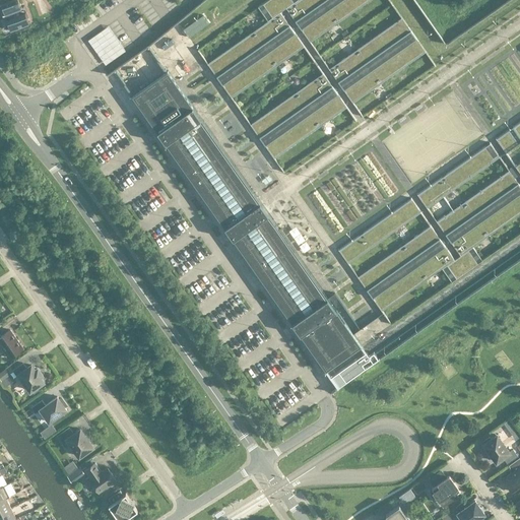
[(18,0),(11,0),(0,4),(0,5),(2,4),(5,13),(3,14),(3,15),(22,8),(18,0)]
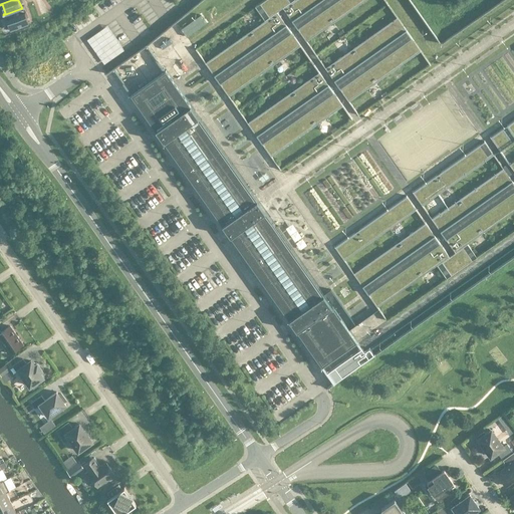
[(264,0),(255,7),(265,20),(260,24),(249,31),(205,62),(229,96),(301,45),(277,12),(283,8),(307,41),(365,0),(264,0)]
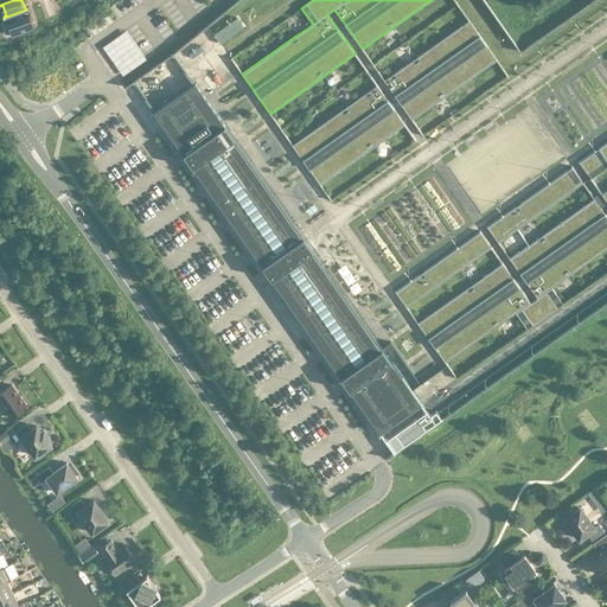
[(30,14),(8,23),(11,30),(13,29),(16,34),(34,27),(30,14)]
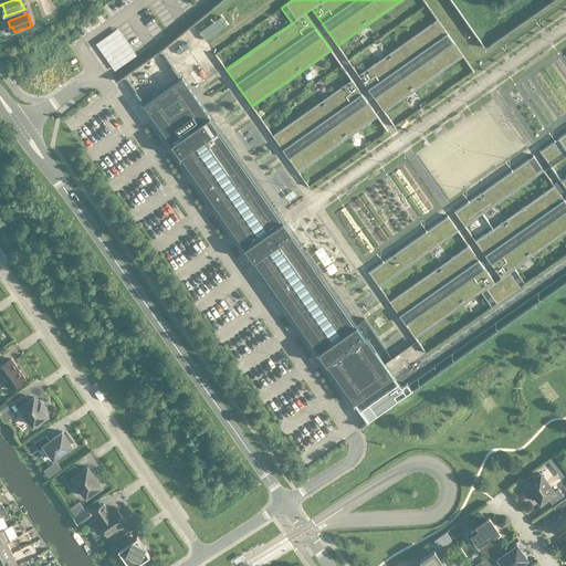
[(221,17),(199,33),(206,41),(228,25),(221,17)]
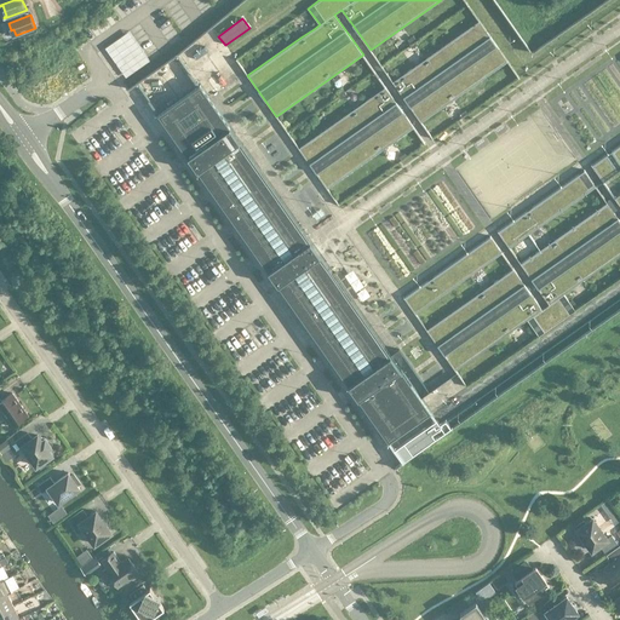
[(507,62),(480,21),(392,82),(422,122),(507,62)]
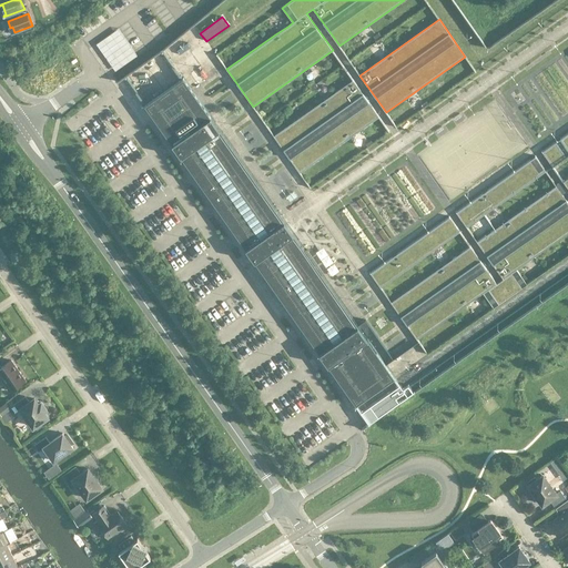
[(85,24),(90,30),(95,26),(92,20),(85,24)]
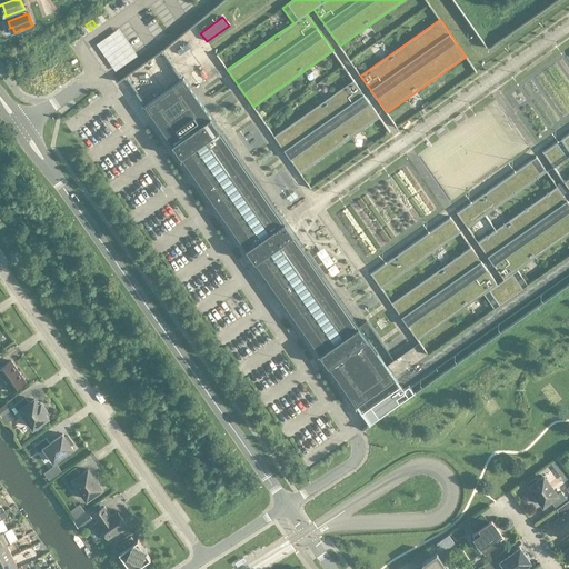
[(83,35),(90,30),(86,25),(79,29),(83,35)]
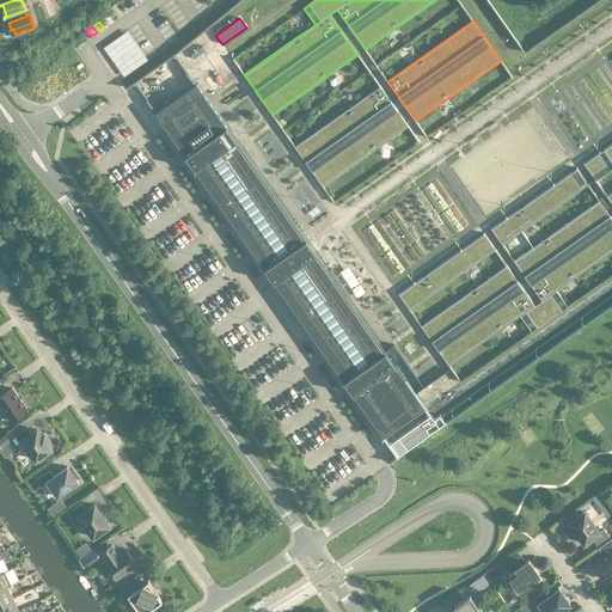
[(197,83),(155,112),(384,436),(398,457),(440,427),(426,407),(416,393),(208,97),(197,83)]
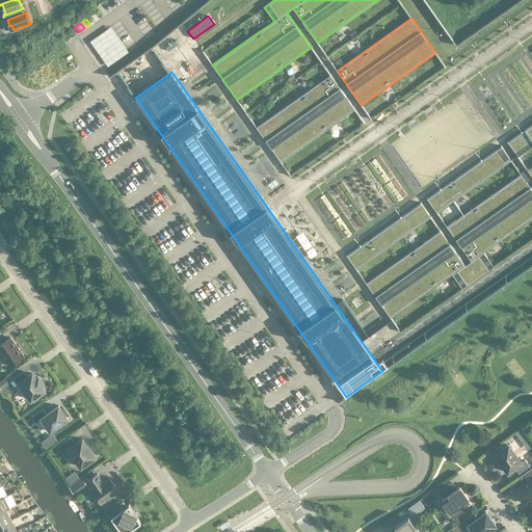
[(355,109),(330,75),(257,127),(281,162),(355,109)]
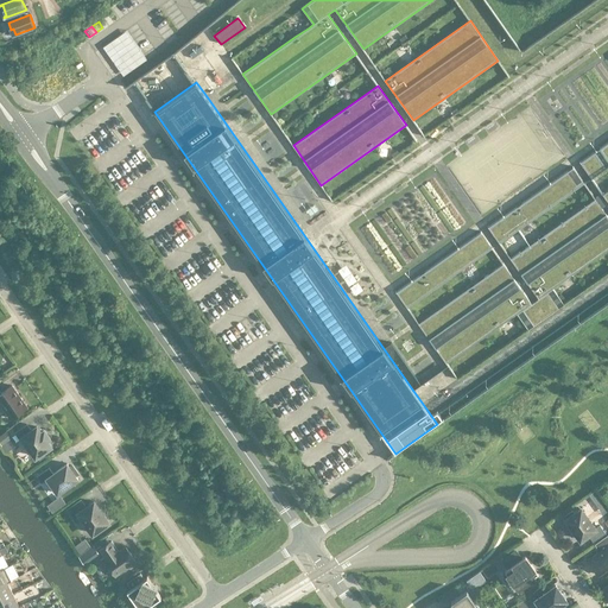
[(607,143),(581,162),(580,162),(581,163),(591,178),(607,166),(607,189),(602,194),(607,201),(607,143)]
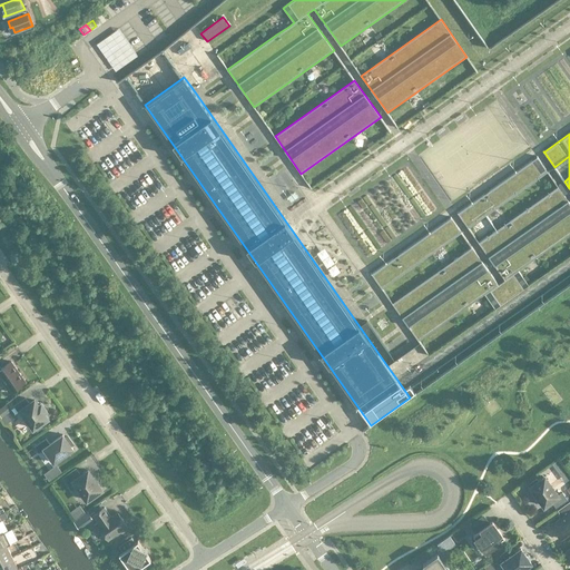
[(458,213),(469,227),(548,172),(538,156),(537,157),(459,213),(458,212),(458,213)]
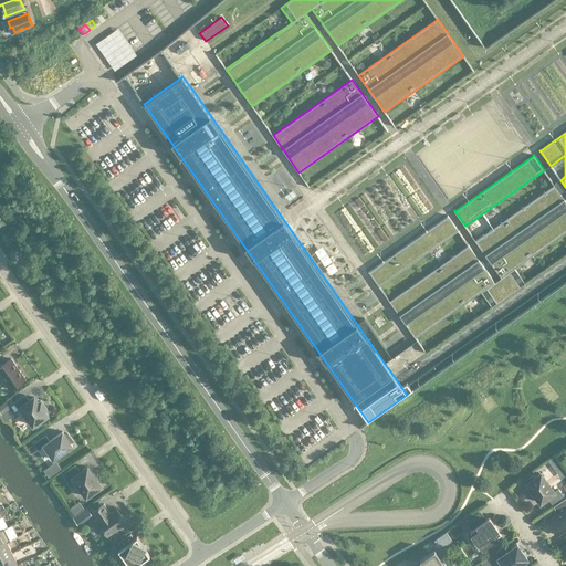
[(565,231),(565,200),(555,185),(475,240),(501,278),(495,282),(469,245),(389,301),(416,338),(465,303),(481,292),(492,307),(525,283),(515,269),(565,231)]
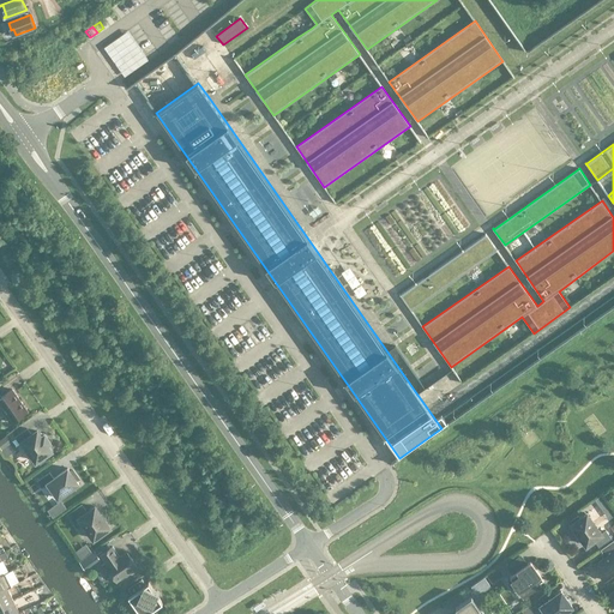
[(401,294),(399,294),(411,311),(498,251),(486,234),(486,235),(401,294)]
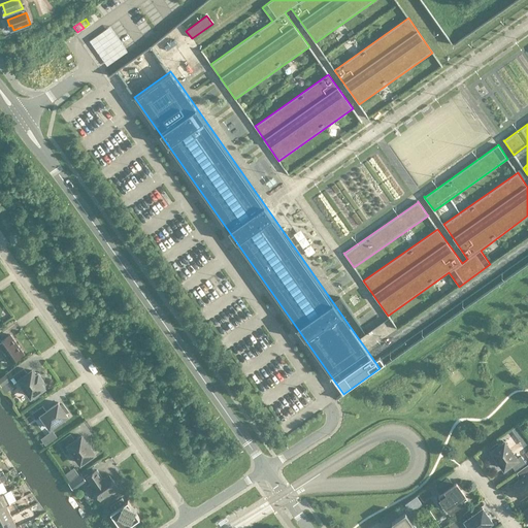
[(24,354),(10,335),(1,341),(0,338),(0,350),(9,363),(24,354)]
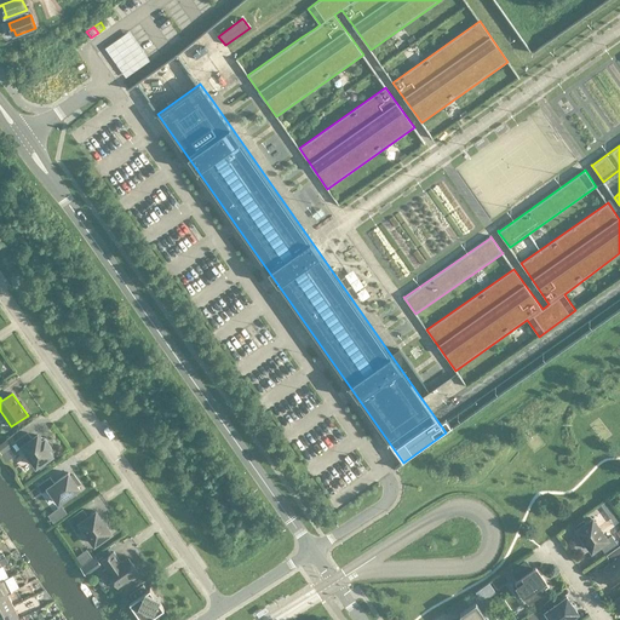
[(33,438),(28,432),(16,441),(21,448),(23,447),(36,465),(52,455),(47,448),(50,447),(45,440),(42,441),(38,435),(33,438)]
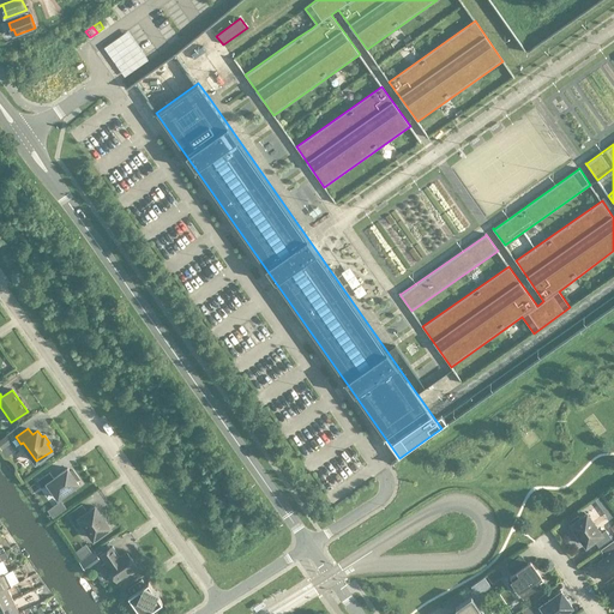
[(7,437),(0,441),(0,446),(2,450),(12,443),(7,437)]
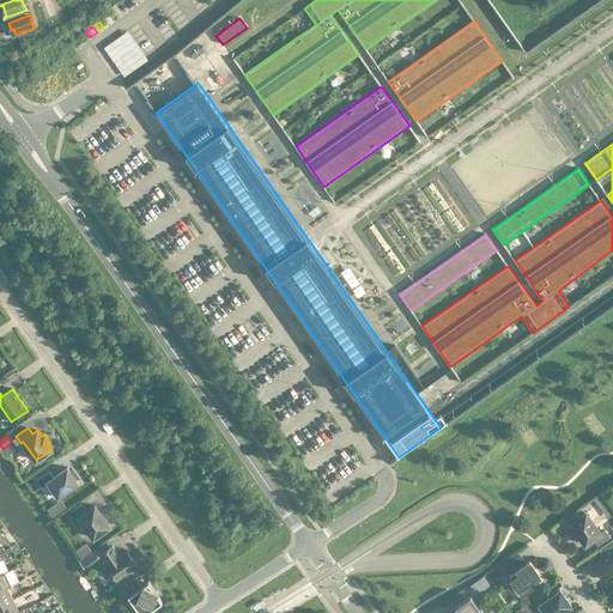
[(71,471),(68,467),(54,478),(49,472),(37,480),(42,486),(48,483),(59,497),(65,493),(66,496),(74,490),(73,487),(79,483),(77,479),(79,478),(73,469),(71,471)]
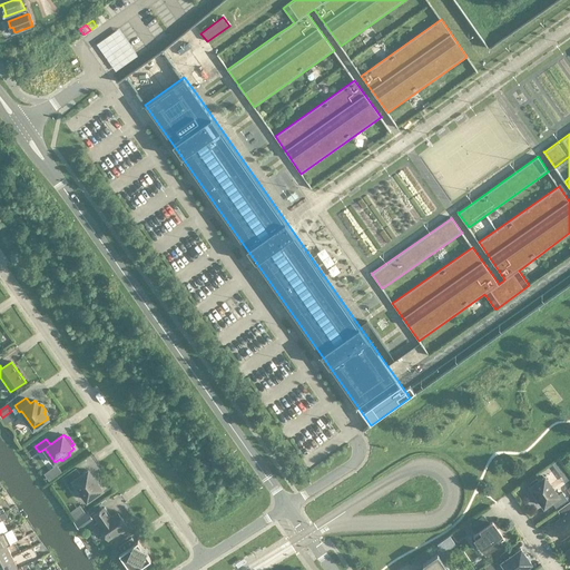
[(563,464),(559,459),(552,463),(557,469),(563,464)]
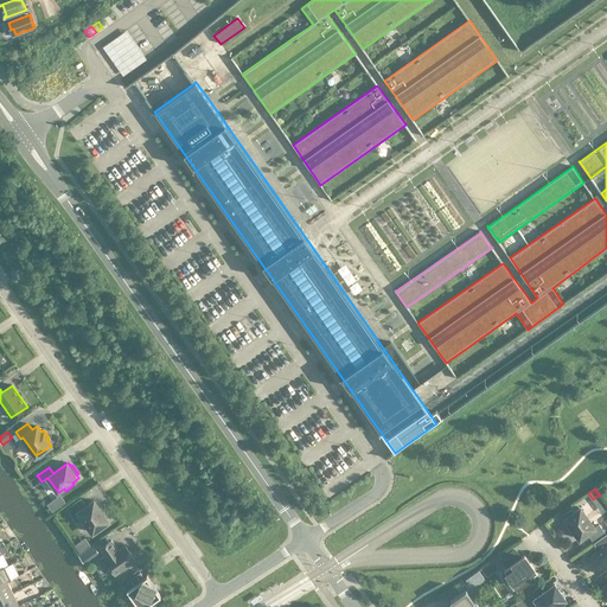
[(81,497),(66,506),(76,521),(82,517),(93,532),(108,522),(109,522),(108,521),(103,513),(102,512),(100,510),(101,510),(100,509),(95,502),(94,500),(94,502),(87,506),(81,497)]
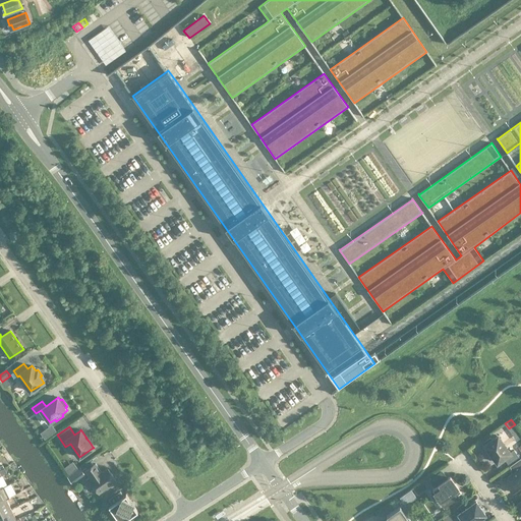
[(510,453),(499,436),(493,440),(490,438),(484,442),(486,444),(485,445),(490,452),(493,455),(493,456),(494,456),(498,462),(505,458),(509,464),(519,457),(514,450),(510,453)]
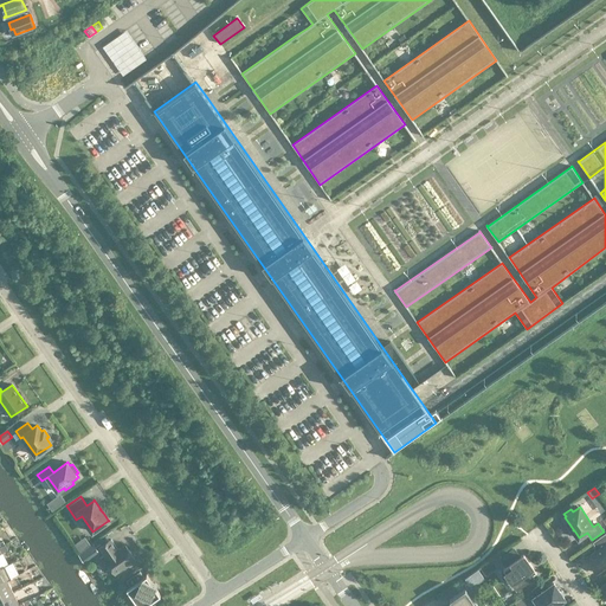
[(605,533),(594,542),(599,549),(587,558),(598,573),(605,567),(605,533)]
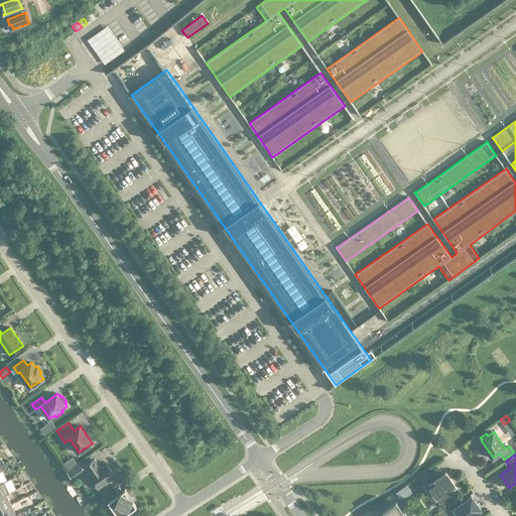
[(101,468),(95,459),(85,466),(91,475),(90,476),(98,489),(116,477),(107,464),(101,468)]
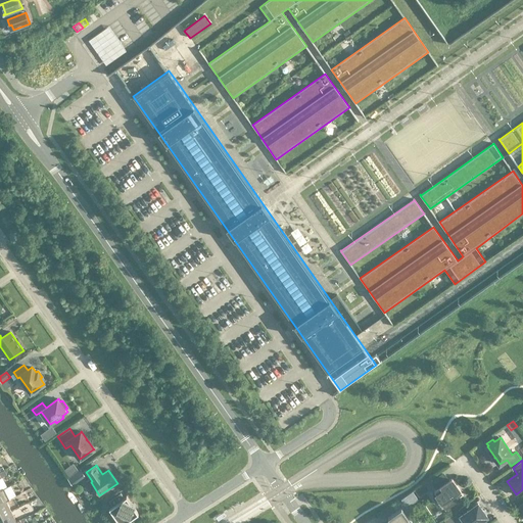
[(81,469),(67,477),(73,484),(85,476),(81,469)]
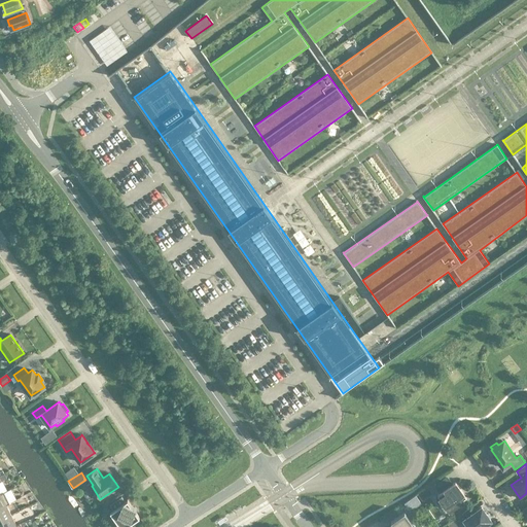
[(437,494),(449,511),(463,500),(459,495),(463,493),(456,482),(452,485),(447,478),(436,485),(441,492),(437,494)]
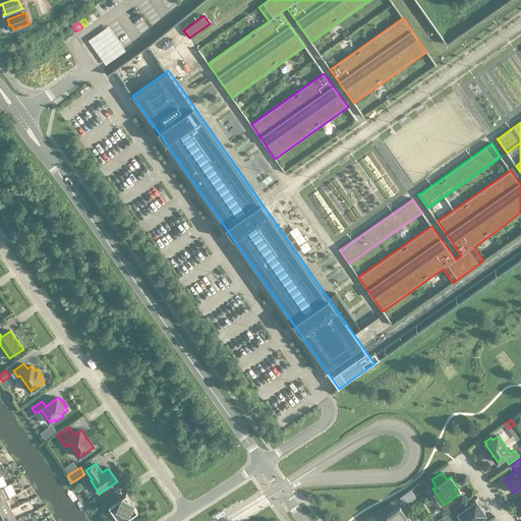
[(4,486),(1,487),(1,488),(0,488),(0,501),(6,499),(9,498),(4,486)]
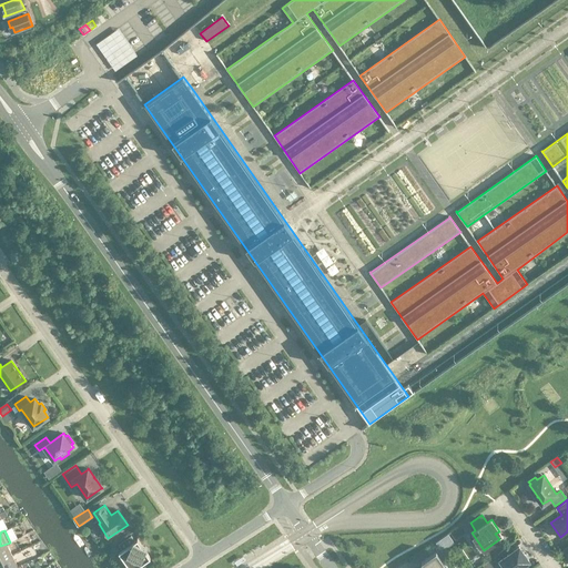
[(448,534),(436,541),(442,550),(454,541),(448,534)]
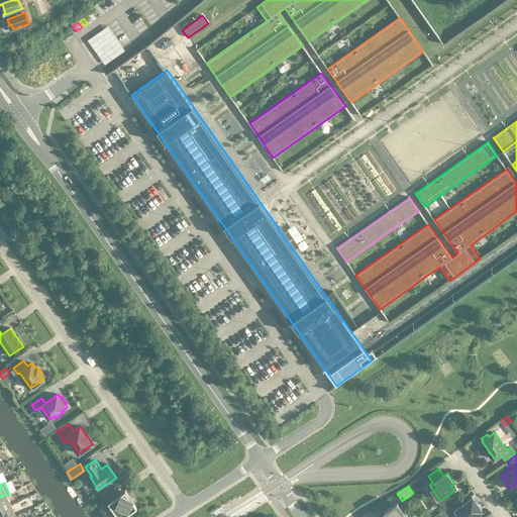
[(119,488),(108,496),(111,500),(108,503),(118,516),(123,516),(137,508),(133,502),(134,499),(129,496),(125,491),(123,492),(119,488)]
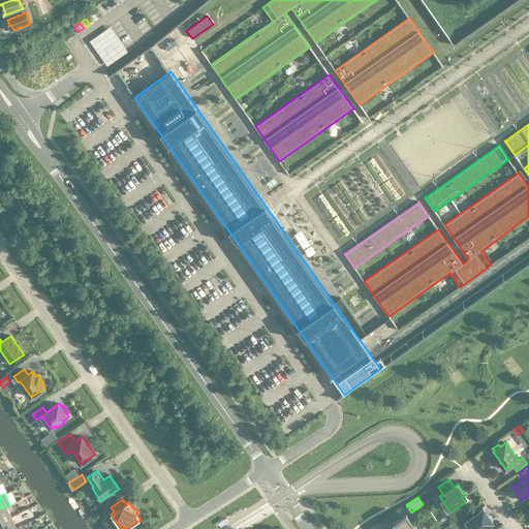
[(6,506),(0,508),(0,522),(11,517),(6,506)]
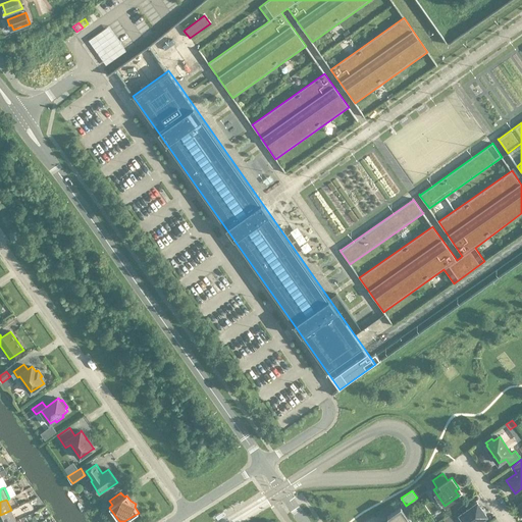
[(472,506),(469,501),(458,508),(462,513),(460,515),(464,521),(477,521),(486,516),(481,509),(481,508),(479,505),(478,504),(478,505),(477,503),(472,506)]
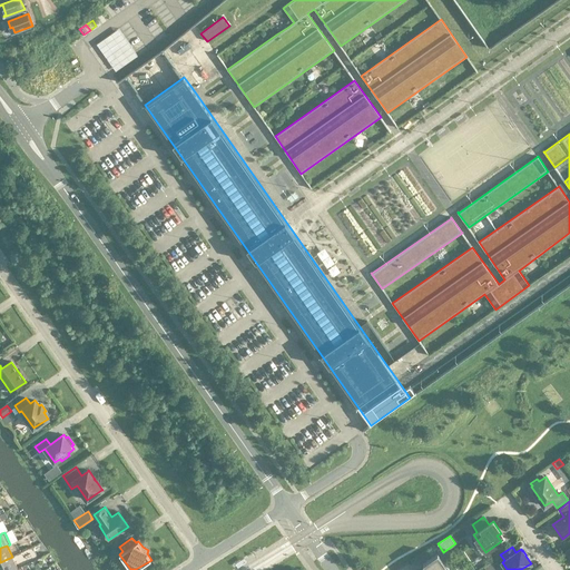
[(445,564),(438,553),(423,563),(426,568),(422,569),(451,569),(446,563),(445,564)]
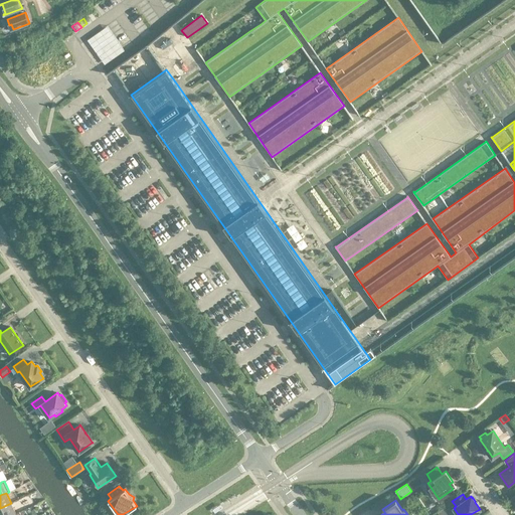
[(0,514),(12,514),(16,513),(11,503),(0,508),(0,514)]
